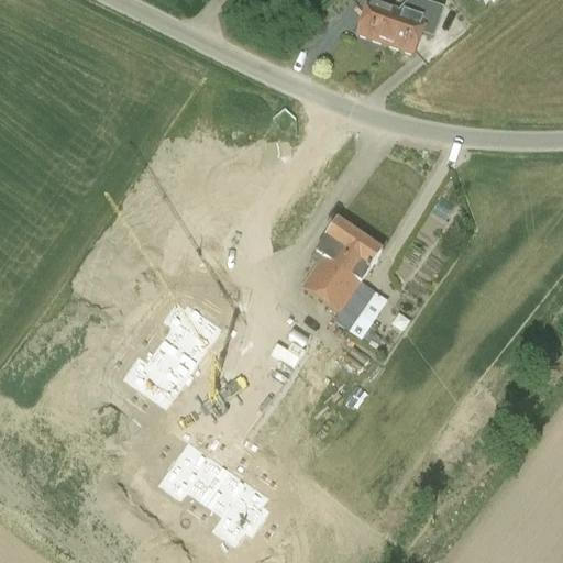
[(367,2),(355,39),(381,47),(394,12),(367,2)]
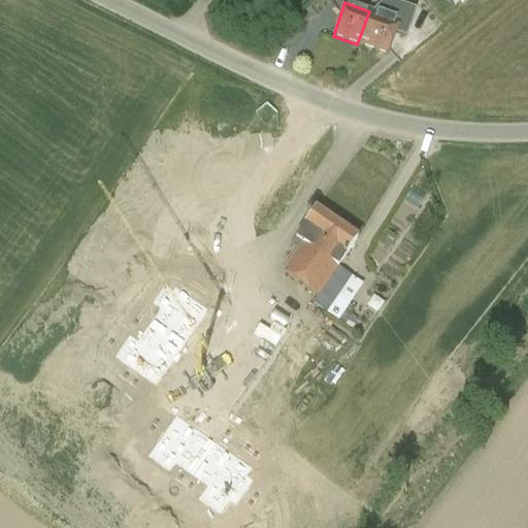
[(387,56),(399,22),(369,11),(357,44),(387,56)]
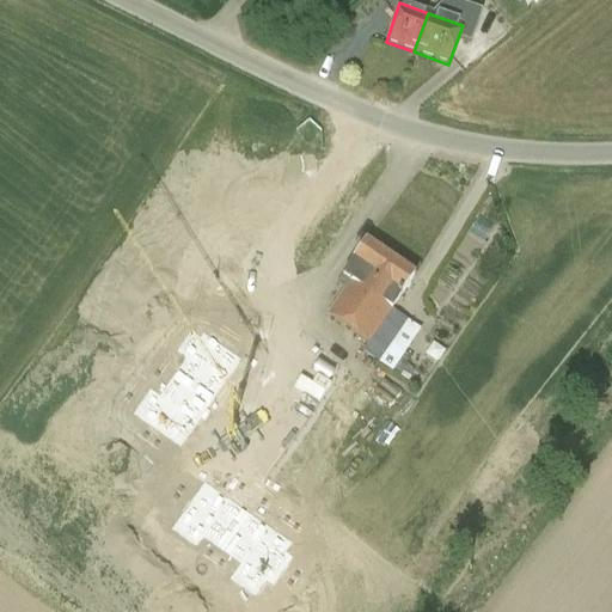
[(343,291),(325,316),(367,344),(361,354),(373,361),(389,373),(418,331),(391,311),(414,277),(365,244),(336,286),(343,291)]
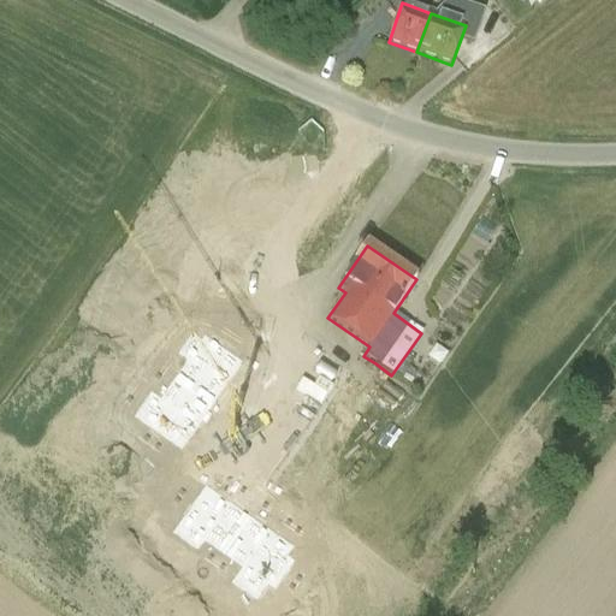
[(173,380),(212,407),(243,362),(203,336),(173,380)]
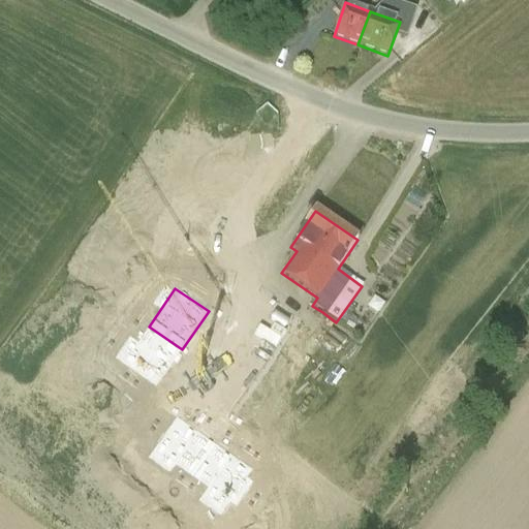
[(182,349),(149,327),(122,365),(156,387),(182,349)]
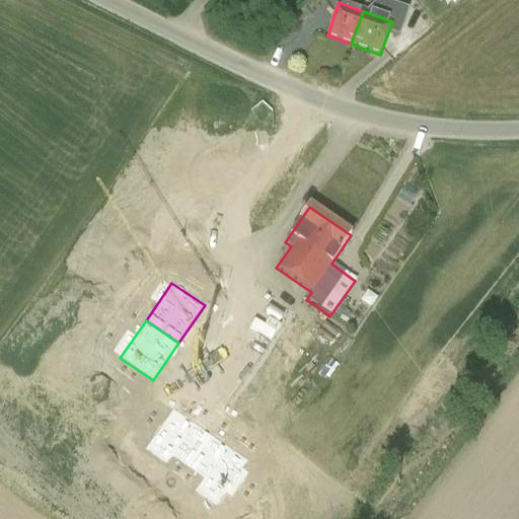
[(188,468),(210,435),(172,410),(150,442),(188,468)]
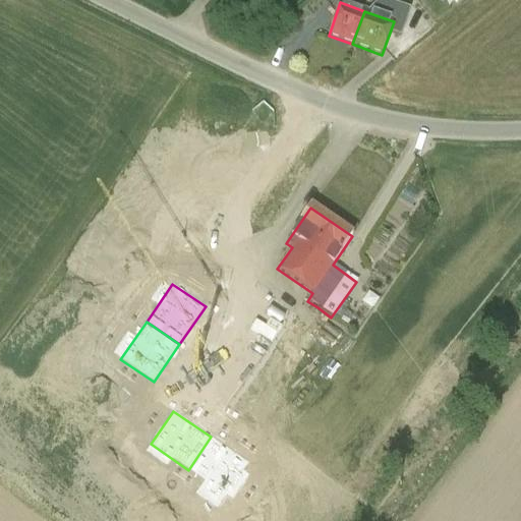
[(211,437),(188,470),(226,496),(248,463),(211,437)]
